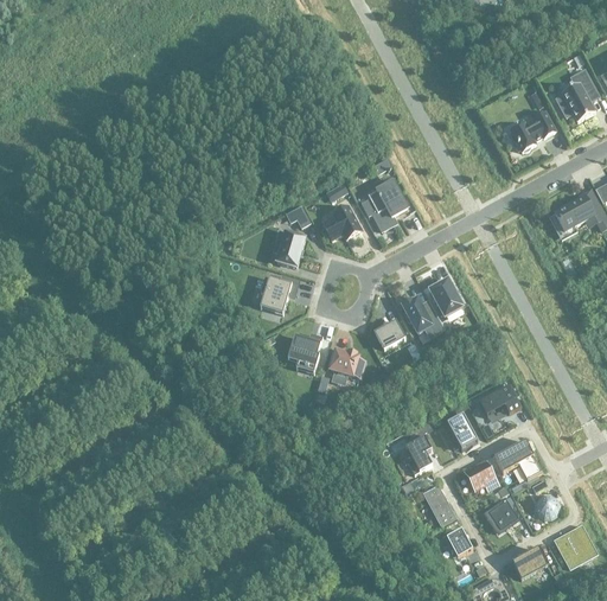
[(574,56),(573,57),(577,64),(585,61),(580,52),(574,56)]
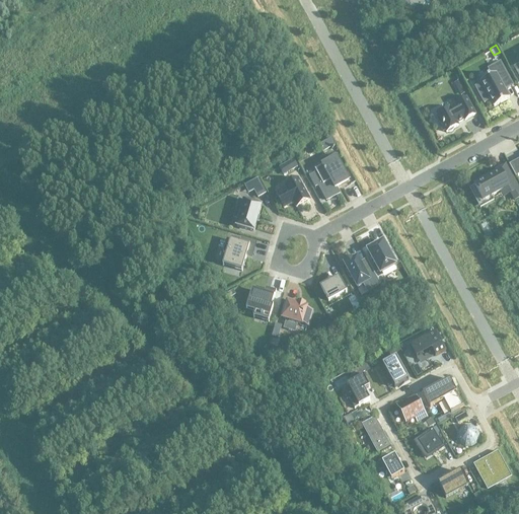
[(512,81),(499,58),(488,65),(491,71),(479,77),(485,87),(478,90),(484,98),(490,95),(493,102),(508,93),(504,85),(504,83),(504,82),(510,79),(511,82),(512,81)]
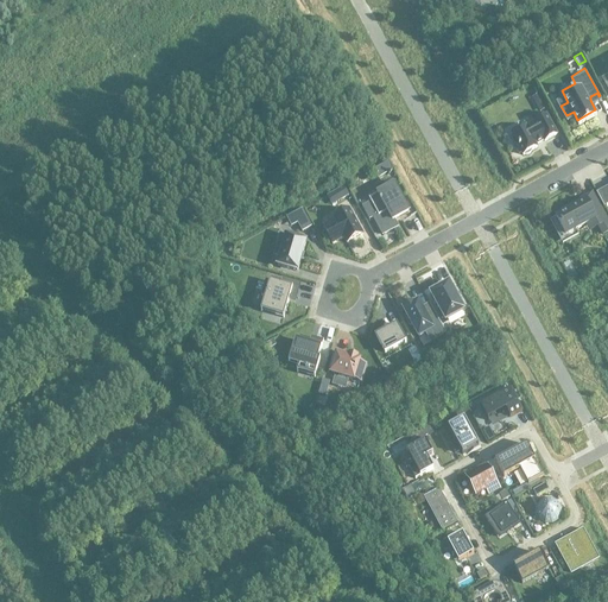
[(543,96),(536,100),(539,107),(546,103),(543,96)]
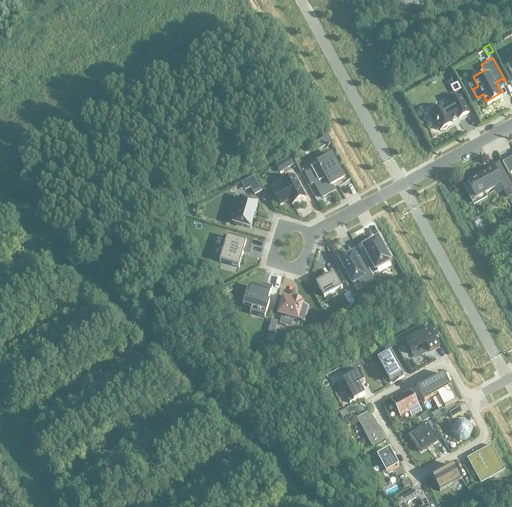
[(446,124),(447,122),(451,120),(450,117),(457,114),(458,115),(468,109),(459,92),(449,98),(450,100),(443,104),(442,102),(430,109),(431,111),(430,112),(434,119),(435,118),(439,126),(440,126),(442,126),(444,125),(446,124)]
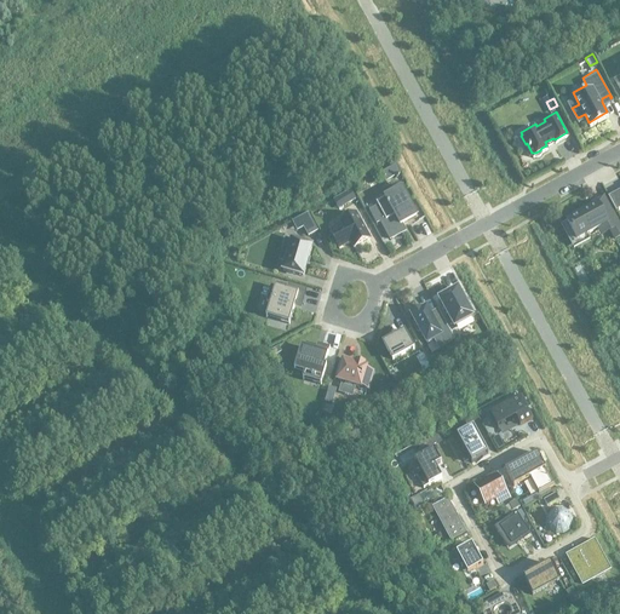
[(401,168),(396,160),(389,164),(394,172),(401,168)]
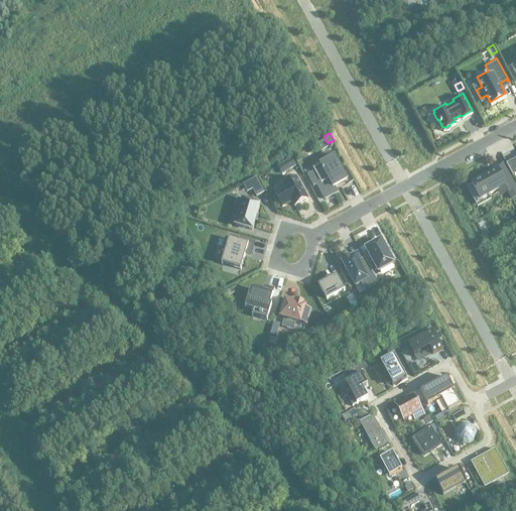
[(312,164),(313,167),(307,171),(312,181),(315,179),(325,195),(336,188),(333,182),(346,175),(333,153),(312,164)]
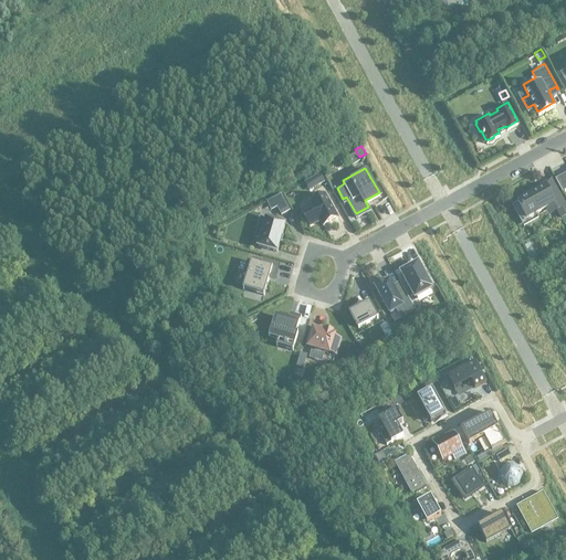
[(315,171),(312,173),(316,181),(323,177),(318,169),(315,171)]
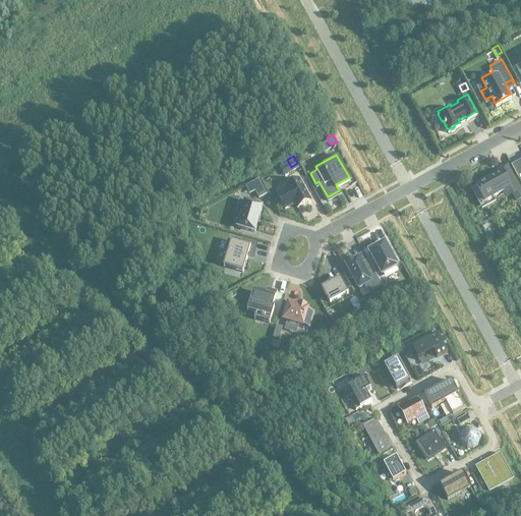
[(502,168),(475,182),(483,197),(509,183),(516,196),(520,192),(520,188),(513,173),(506,177),(502,168)]
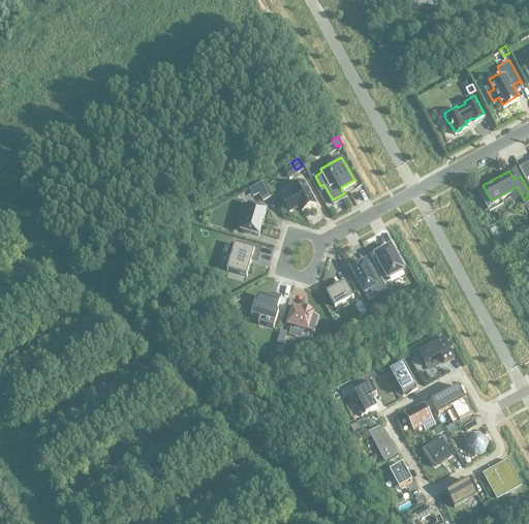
[(299,203),(301,207),(315,199),(303,178),(289,185),(291,190),(282,196),(288,208),(299,203)]
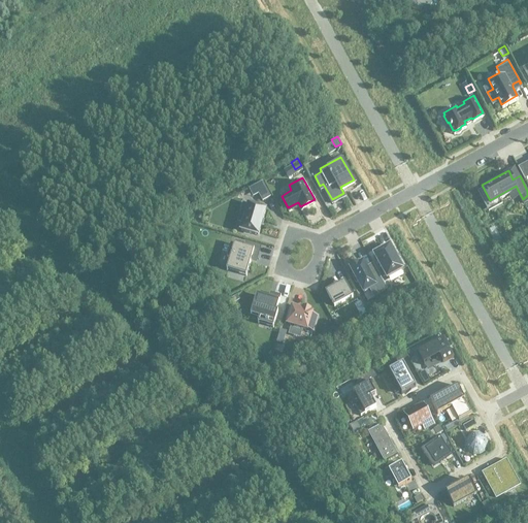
[(255,185),(263,199),(270,195),(262,181),(255,185)]
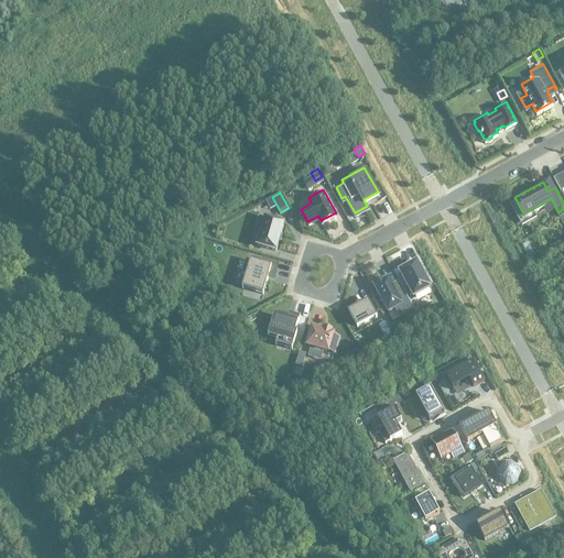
[(257,221),(255,231),(259,232),(257,241),(274,247),(283,219),(264,214),(262,222),(257,221)]
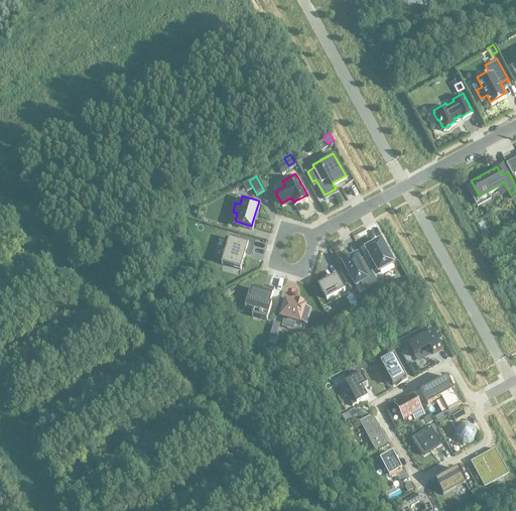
[(477,220),(476,221),(482,232),(488,229),(482,218),(477,220)]
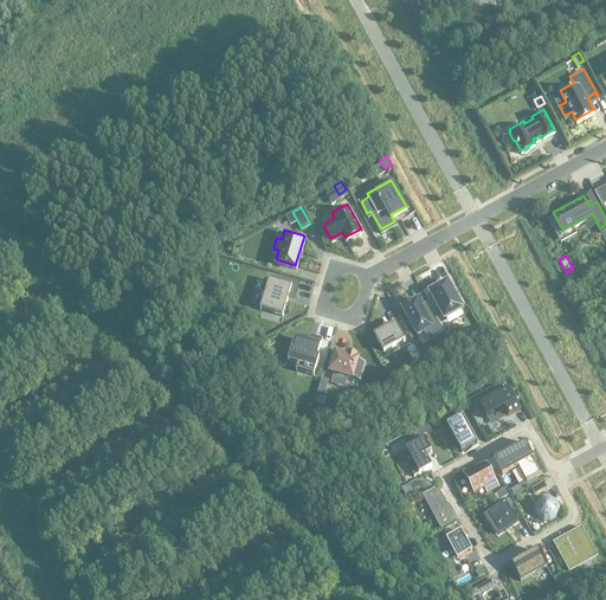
[(268,275),(260,301),(283,308),(288,290),(295,292),(297,284),(295,283),(297,277),(281,272),(278,278),(268,275)]
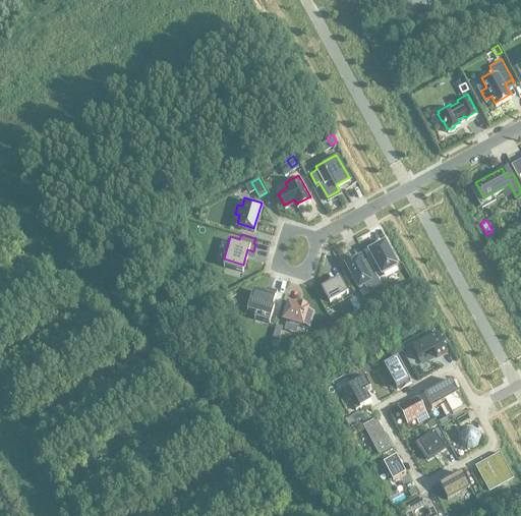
[(396,262),(390,250),(391,250),(387,245),(384,238),(377,242),(375,240),(368,244),(369,246),(368,247),(377,261),(374,262),(379,269),(380,269),(381,270),(396,262)]
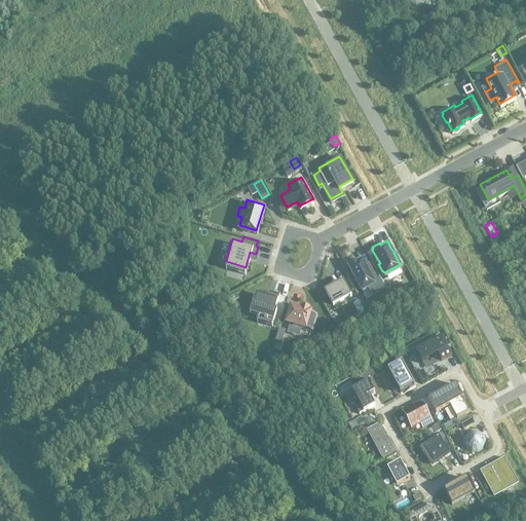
[(371,258),(364,262),(361,257),(357,259),(355,258),(347,262),(351,269),(349,270),(353,277),(355,276),(362,287),(373,281),(377,288),(384,284),(371,258)]
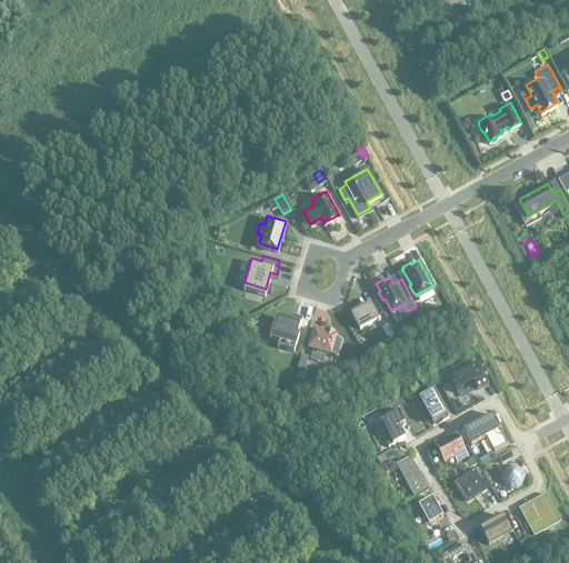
[(359,324),(377,315),(378,315),(379,315),(370,299),(369,300),(359,305),(358,304),(358,307),(351,310),(359,324)]
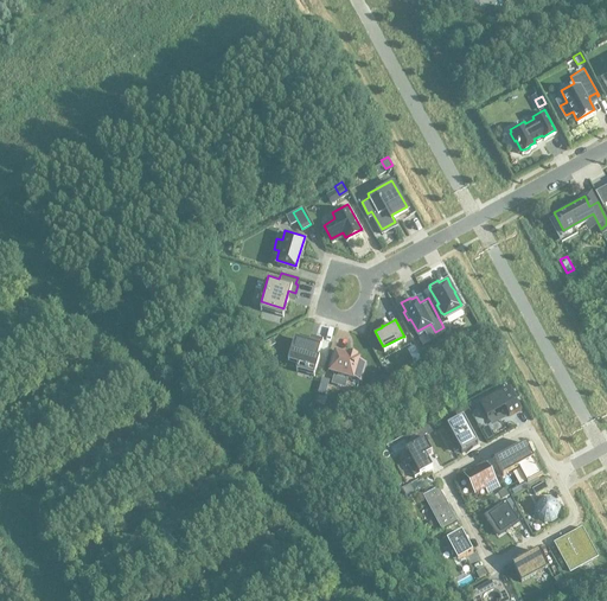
[(448,333),(447,333),(451,339),(458,336),(454,330),(448,333)]
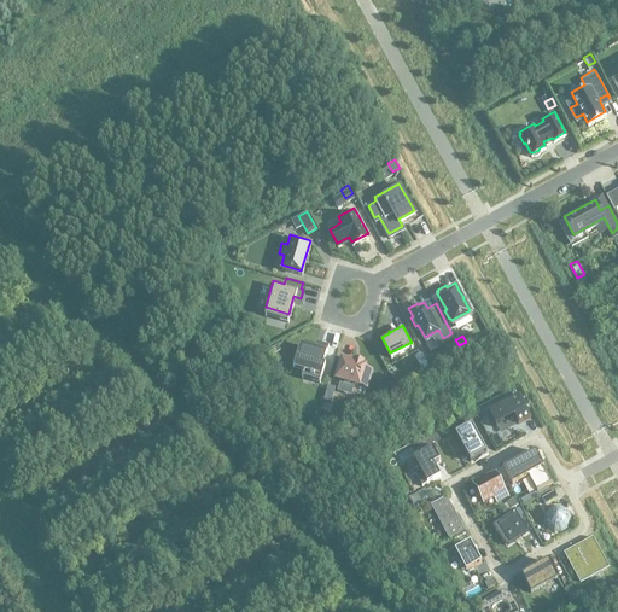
[(327,341),(320,338),(318,345),(299,341),(292,363),(309,369),(309,371),(313,372),(314,371),(321,372),(325,360),(322,359),(327,341)]
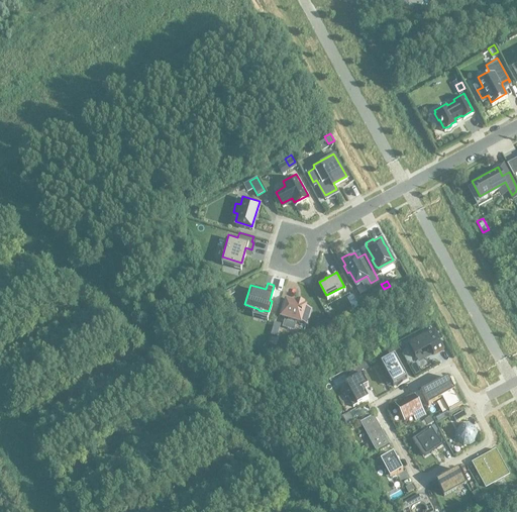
[(281,313),(306,320),(310,305),(304,303),(305,302),(302,302),(303,300),(297,298),(296,300),(286,297),(281,313)]
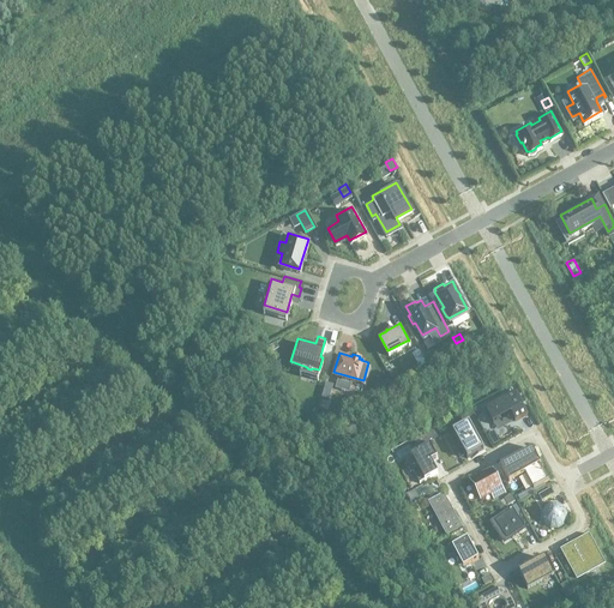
[(387,367),(392,377),(398,373),(393,363),(387,367)]
